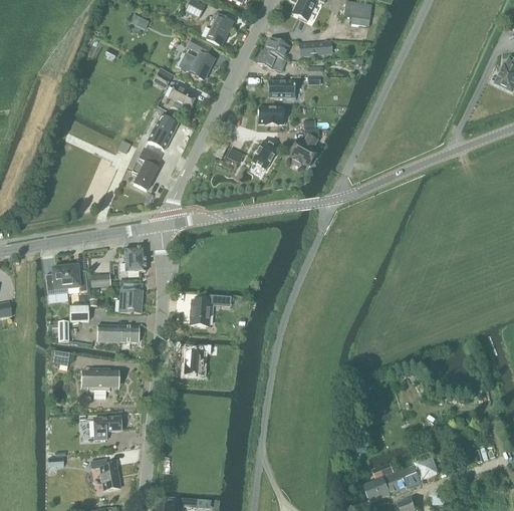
[(190,0),(185,10),(198,17),(205,4),(197,0),(190,0)]
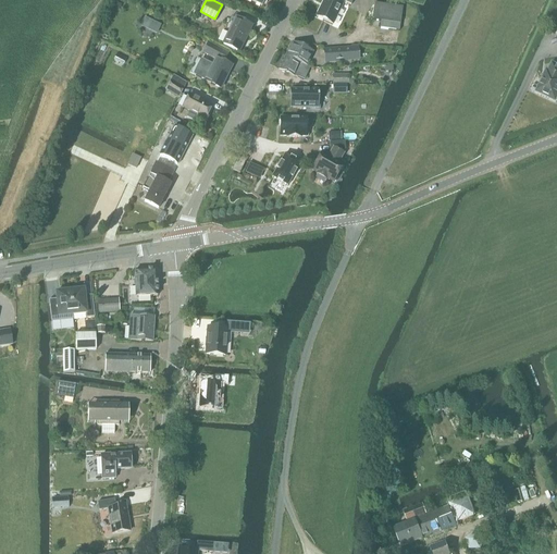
[(322,0),(317,13),(334,22),(345,0),(347,0),(351,2),(353,0),(322,0)]
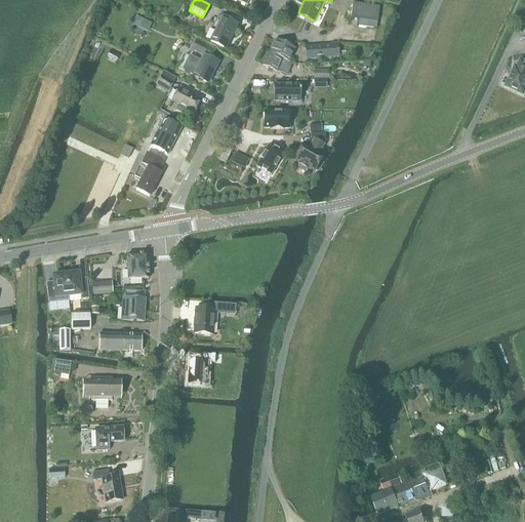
[(352,15),(359,16),(358,24),(375,27),(376,19),(377,19),(380,4),(354,0),(352,15)]
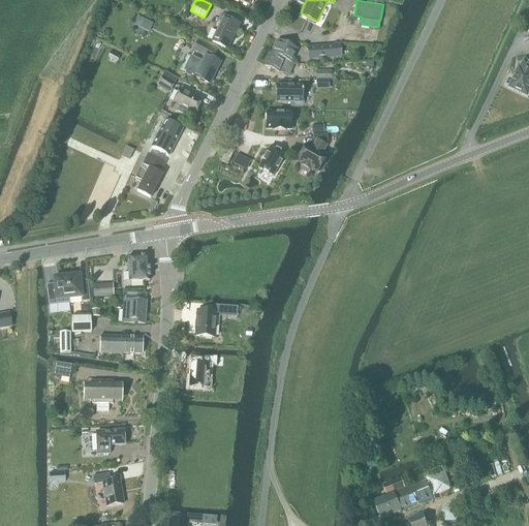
[(227,47),(240,22),(223,13),(211,38),(227,47)]
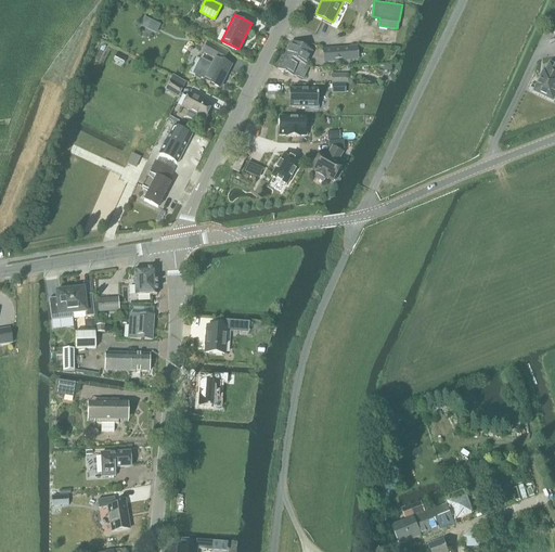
[(307,63),(312,49),(291,39),(284,53),(307,63)]
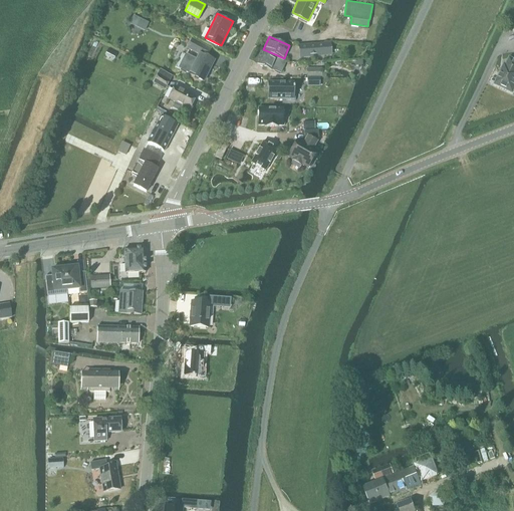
[(188,53),(180,67),(189,71),(204,79),(214,58),(207,54),(211,46),(197,39),(192,37),(187,46),(189,47),(186,52),(188,53)]
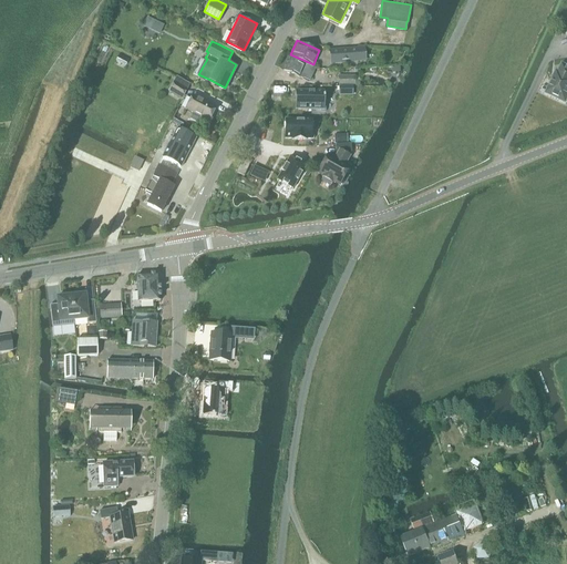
[(366,44),(330,47),(330,61),(366,58),(366,44)]
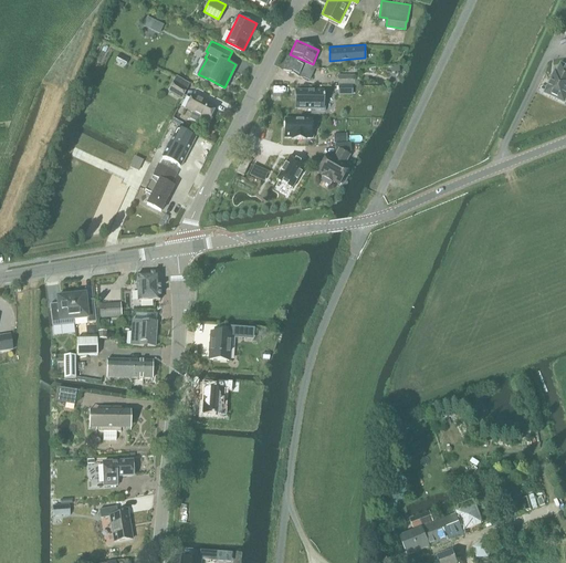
[(315,65),(313,64),(290,54),(284,69),(299,75),(300,73),(310,77),(315,65)]
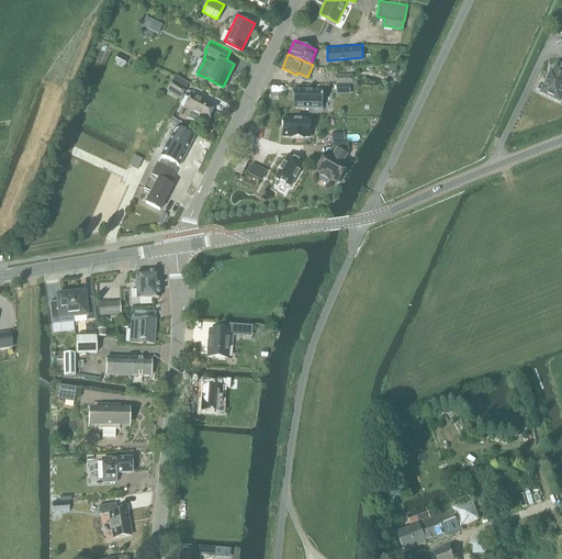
[(560,101),(561,96),(561,63),(558,62),(553,69),(551,68),(540,91),(560,101)]
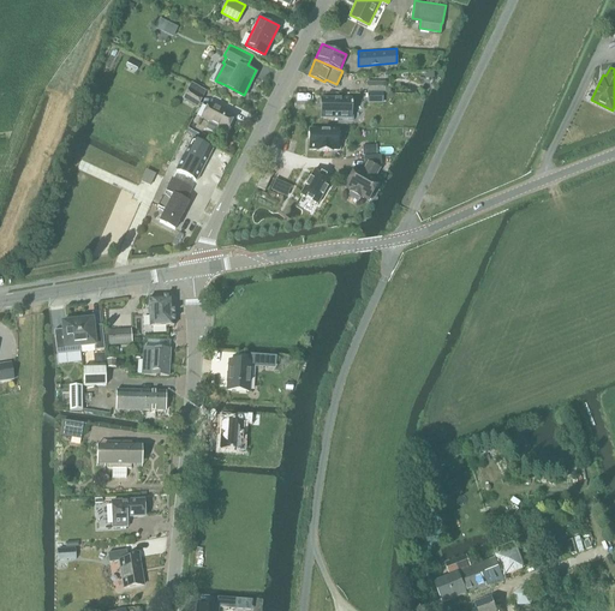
[(384,78),(368,78),(368,90),(382,90),(384,90),(384,78)]
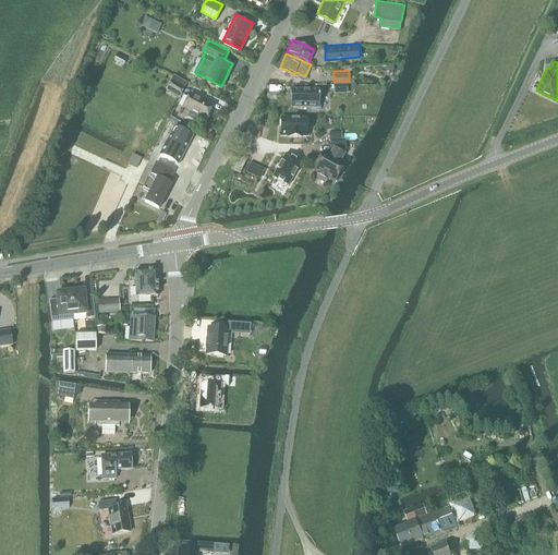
[(171,79),(166,88),(167,88),(177,94),(180,95),(184,85),(177,81),(171,79)]
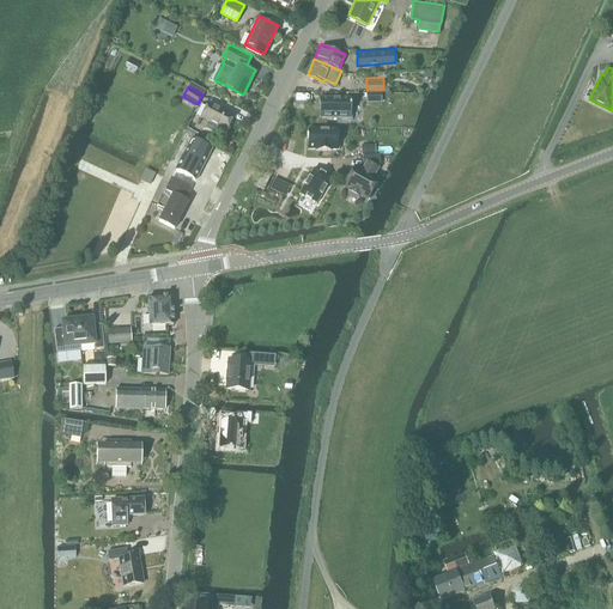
[(381,90),(366,90),(366,99),(381,99),(381,90)]
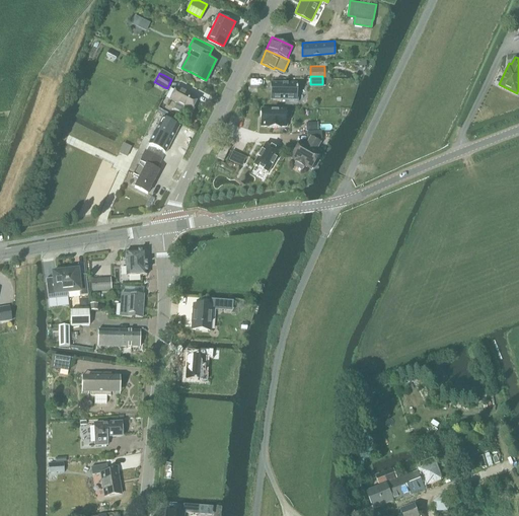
[(271,80),(270,97),(297,98),(297,81),(271,80)]
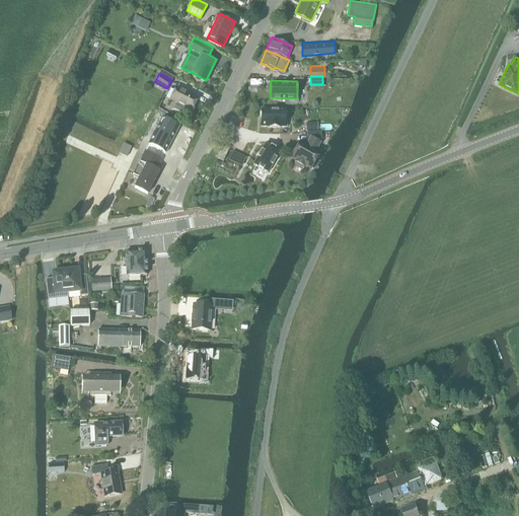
[(176,85),(170,96),(176,100),(173,105),(181,109),(184,104),(192,107),(198,96),(176,85)]
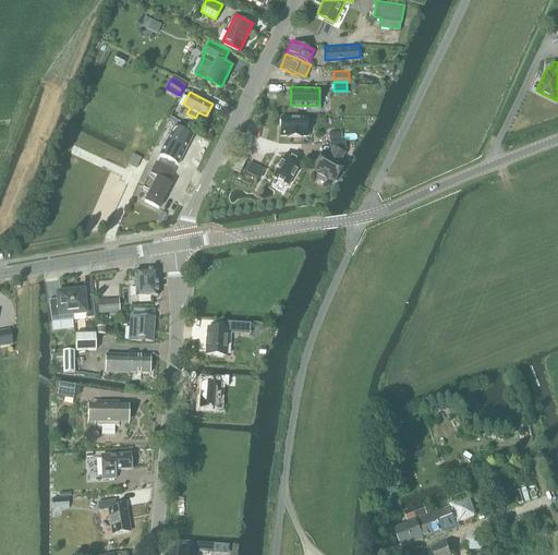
[(280,134),(308,134),(308,122),(307,122),(307,115),(280,115),(280,134)]
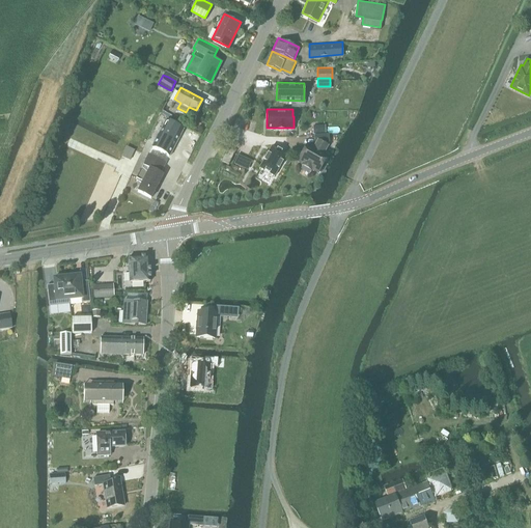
[(154,144),(171,153),(185,126),(167,117),(154,144)]
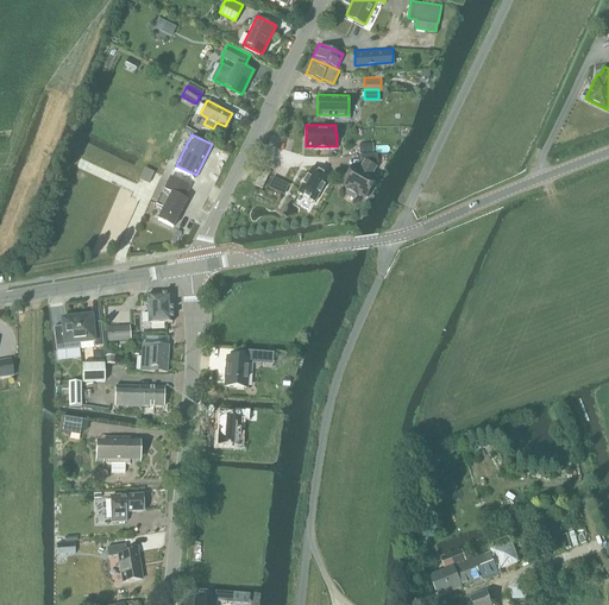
[(360,152),(374,151),(372,142),(359,142),(359,152),(360,152)]
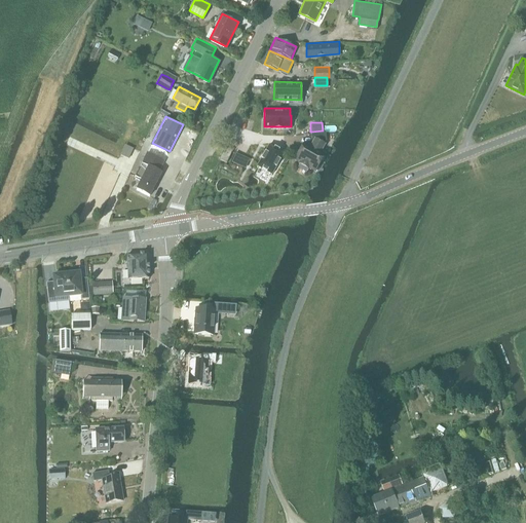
[(320,150),(326,140),(327,139),(326,131),(323,131),(311,132),(312,142),(311,145),(304,141),(295,157),(300,159),(299,161),(308,166),(309,164),(315,169),(316,167),(317,169),(321,162),(320,161),(325,152),(320,150)]
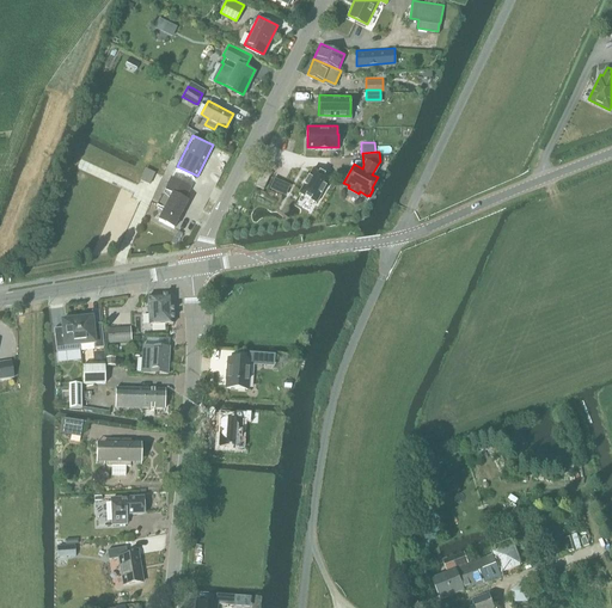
[(316,201),(330,177),(313,167),(299,191),(316,201)]
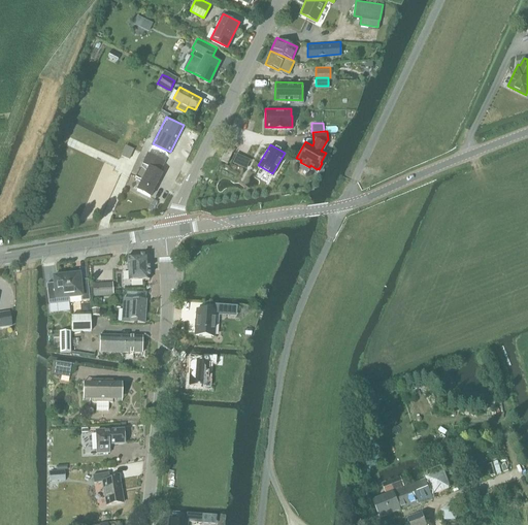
[(228,161),(233,150),(226,146),(221,158),(228,161)]
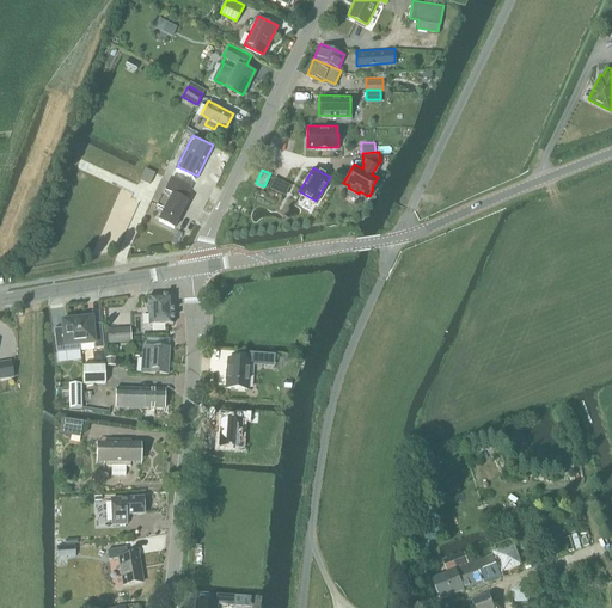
[(171,176),(157,203),(164,207),(159,217),(173,226),(181,214),(182,214),(181,213),(183,208),(188,200),(184,197),(189,188),(170,178),(171,176)]
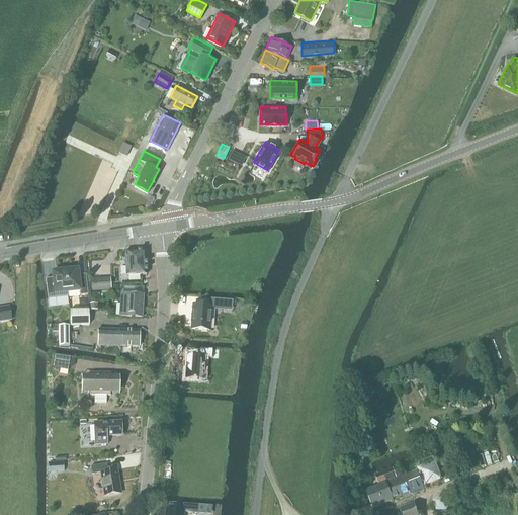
[(233,150),(229,157),(237,161),(240,153),(233,150)]
